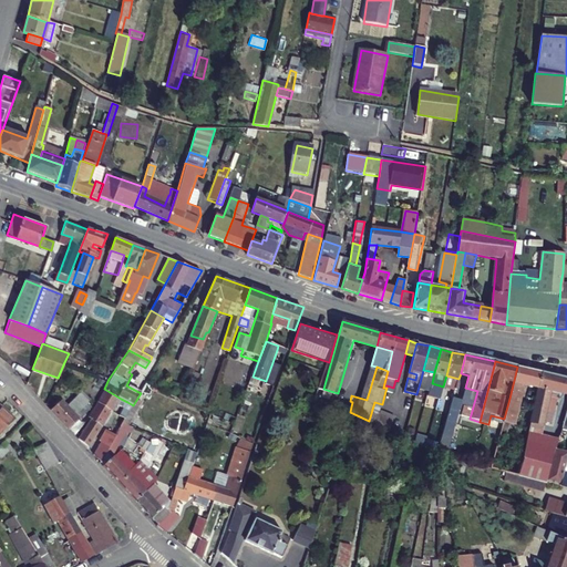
[(504,419),(503,421),(509,422),(515,424),(525,384),(538,388),(542,373),(517,367),(509,399),(504,419)]
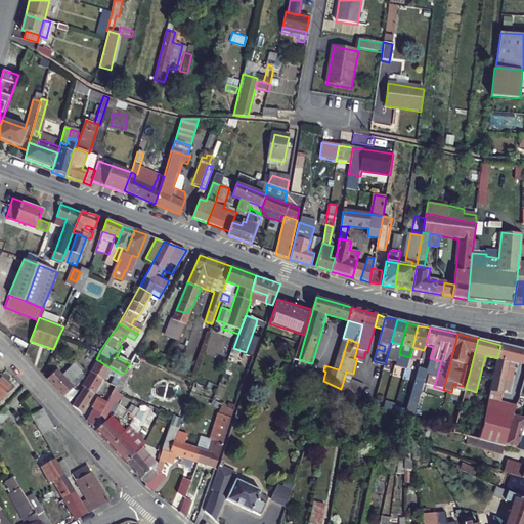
[(497,358),(487,399),(499,403),(509,364),(523,366),(523,349),(500,345),(497,358)]
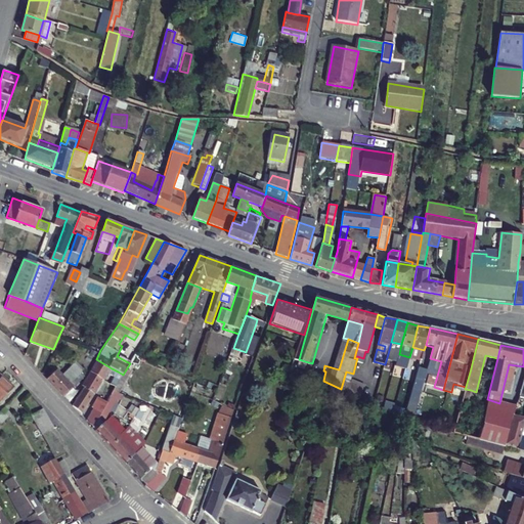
[(243,362),(246,352),(233,348),(229,357),(243,362)]
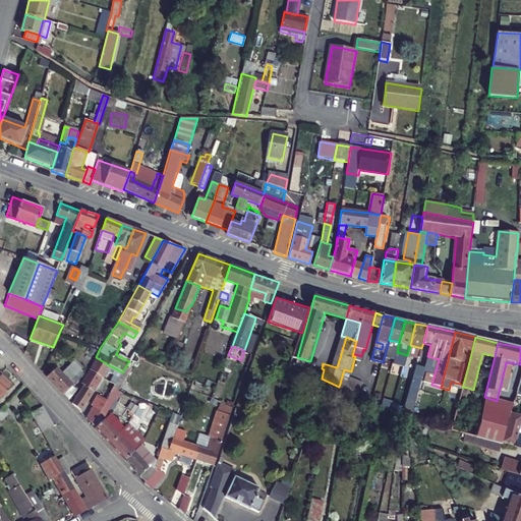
[(393,364),(396,355),(386,352),(383,362),(393,364)]
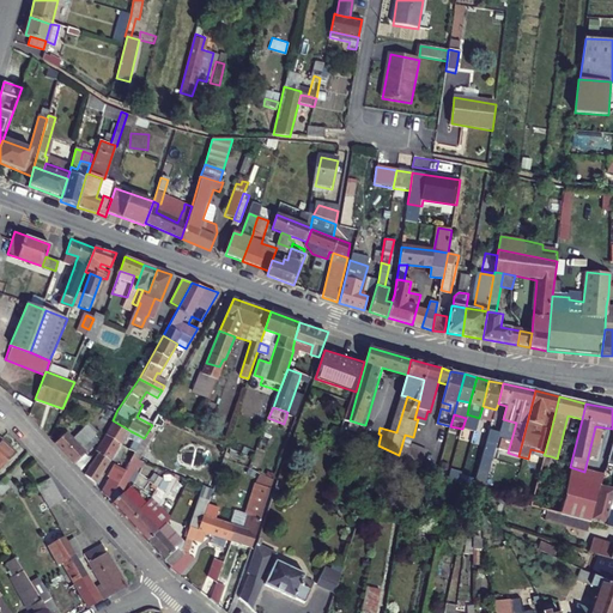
[(466,418),(462,429),(475,432),(479,422),(466,418)]
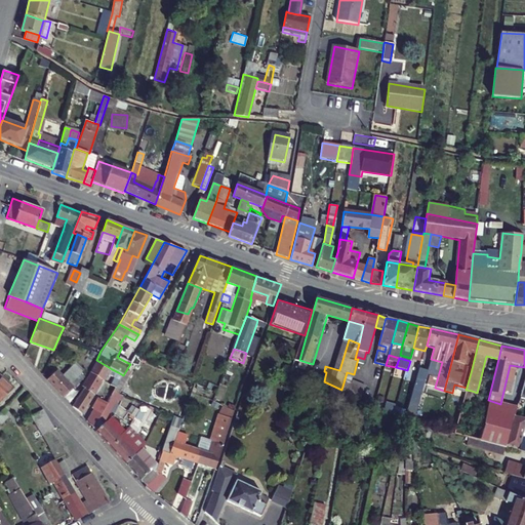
[(110,374),(112,369),(96,360),(90,375),(105,381),(106,382),(110,374)]
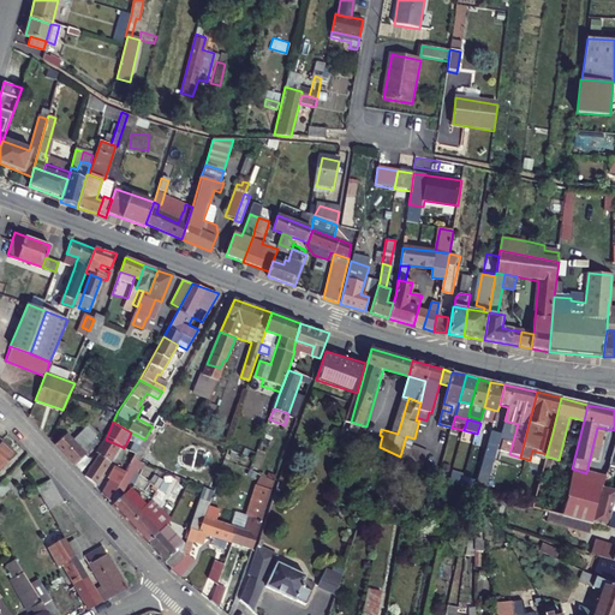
[(358,424),(351,422),(348,422),(341,448),(351,451),(358,424)]
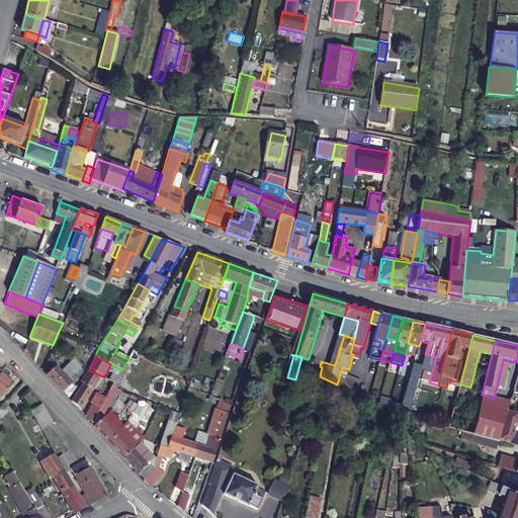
[(413,363),(414,359),(405,356),(402,365),(412,368),(413,363)]
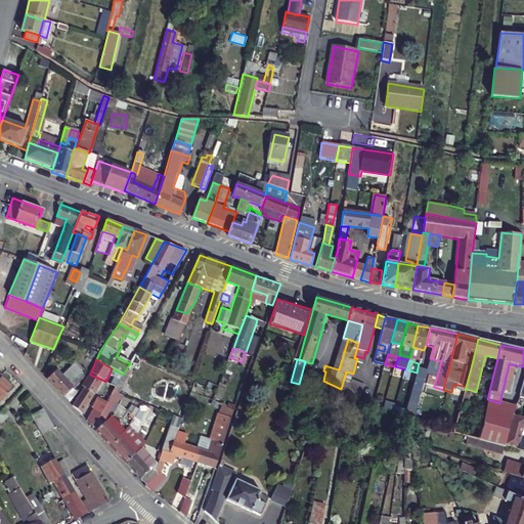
[(83,370),(76,362),(62,376),(56,370),(48,380),(64,397),(85,378),(81,373),(83,370)]
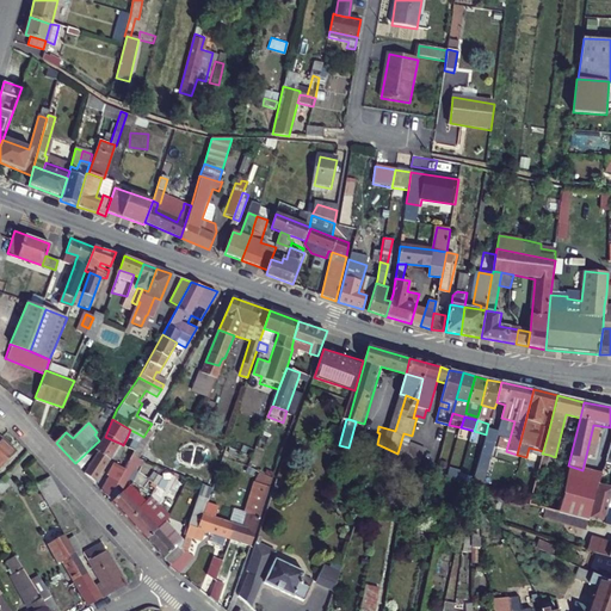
[(491,452),(497,431),(487,429),(486,434),(481,449),(491,452)]
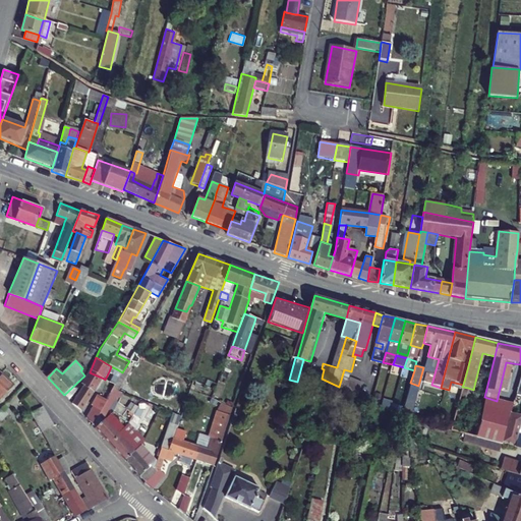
[(117,369),(111,366),(109,371),(115,375),(117,369)]
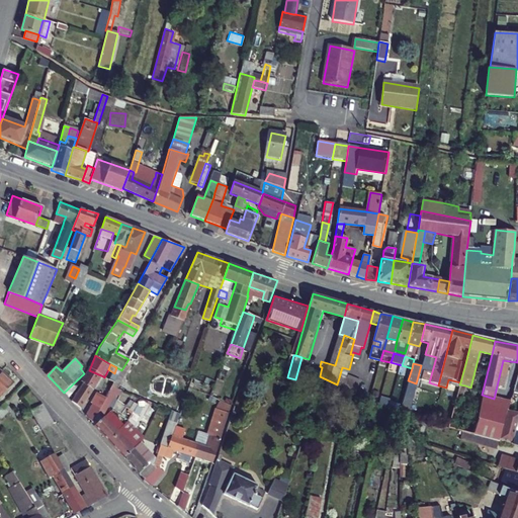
[(114,373),(110,380),(114,382),(121,370),(116,367),(114,373)]
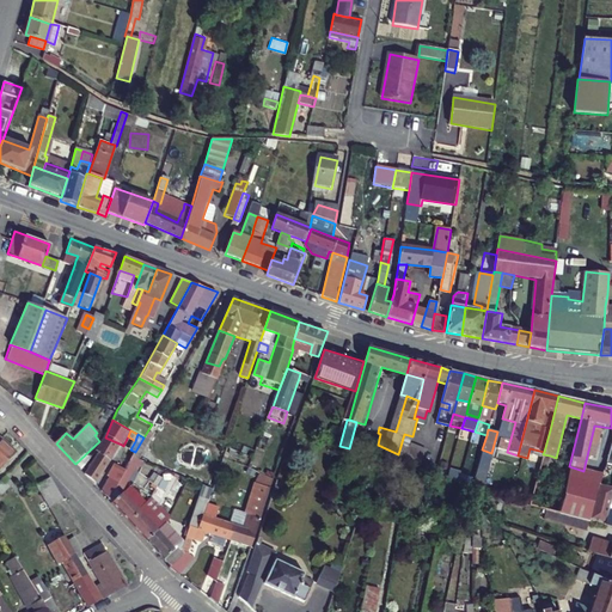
[(374,457),(378,445),(379,439),(363,434),(359,452),(374,457)]
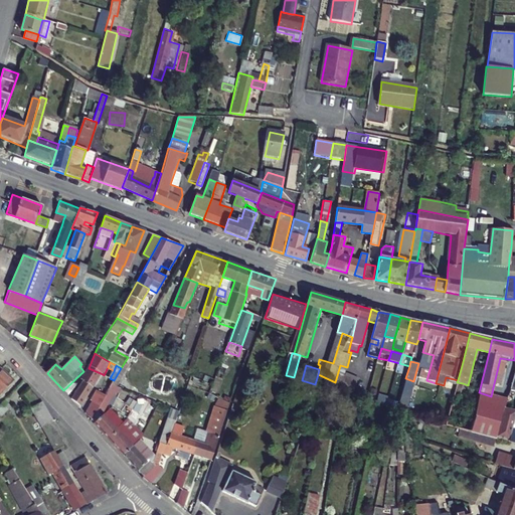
[(0,394),(14,380),(1,368),(0,369),(0,394)]
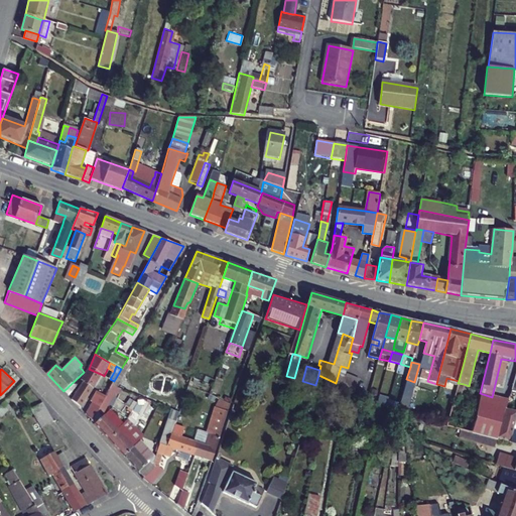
[(96,389),(103,375),(89,369),(85,374),(81,380),(85,383),(96,389)]
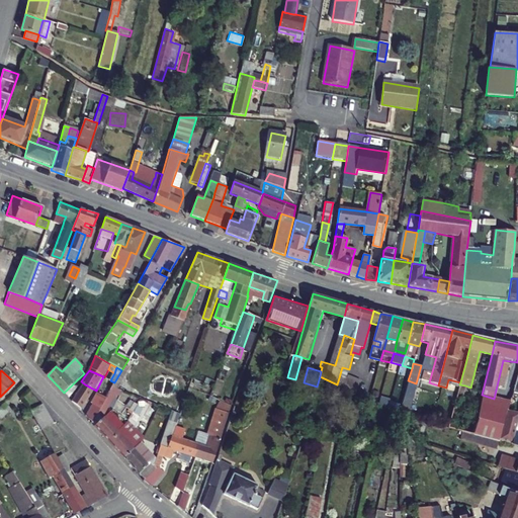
[(104,385),(105,386),(104,390),(109,393),(112,386),(114,382),(110,380),(107,379),(104,385)]
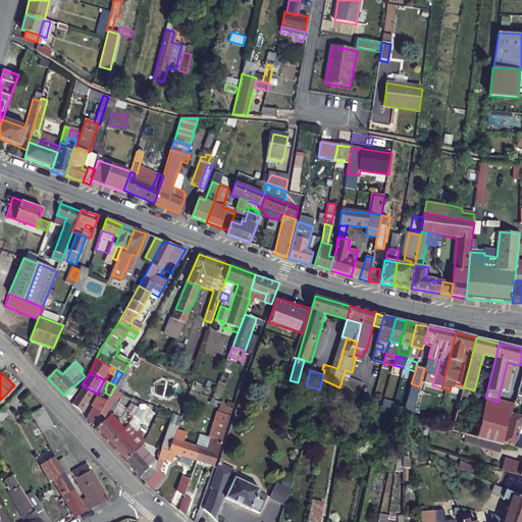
[(97,394),(86,387),(72,405),(83,412),(97,394)]
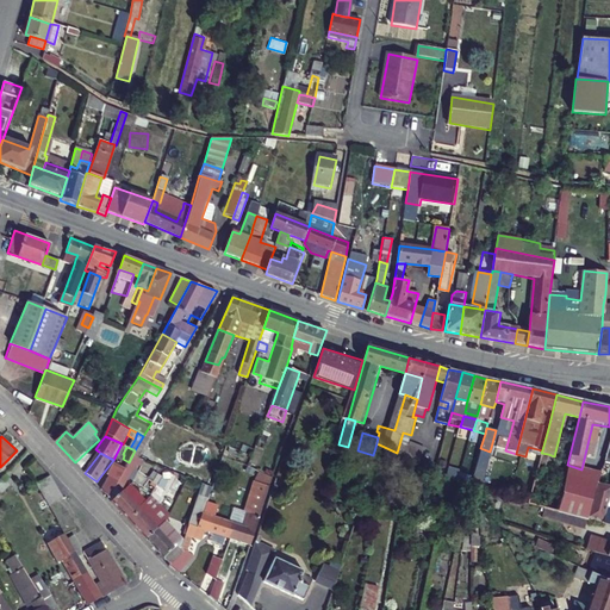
[(535,479),(541,480),(548,454),(541,453),(535,479)]
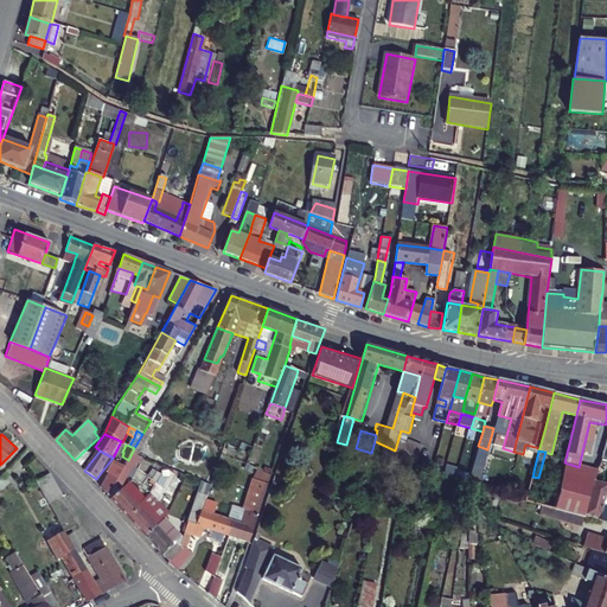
[(117,477),(117,478),(123,481),(138,457),(132,453),(128,460),(125,466),(117,477)]
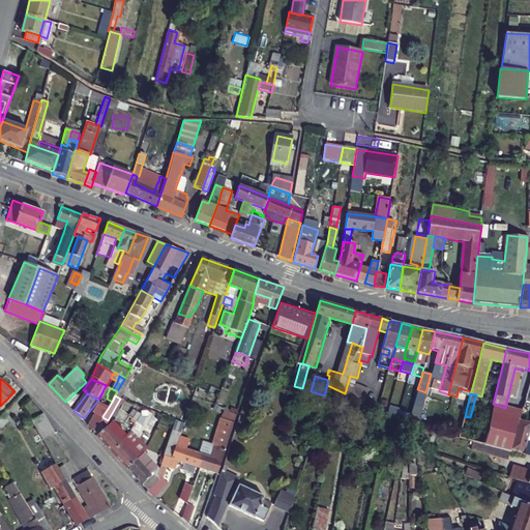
[(102,416),(109,407),(99,401),(93,411),(95,412),(88,424),(88,425),(94,432),(102,417),(102,416)]
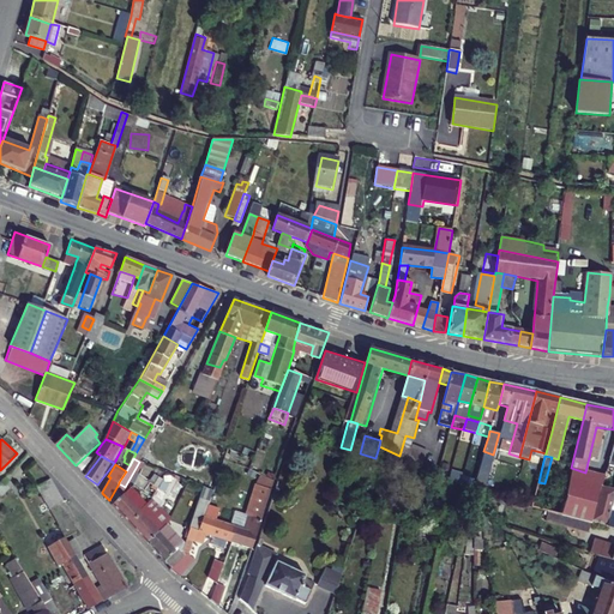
[(602,479),(602,477),(585,473),(571,468),(560,515),(590,523),(602,479)]
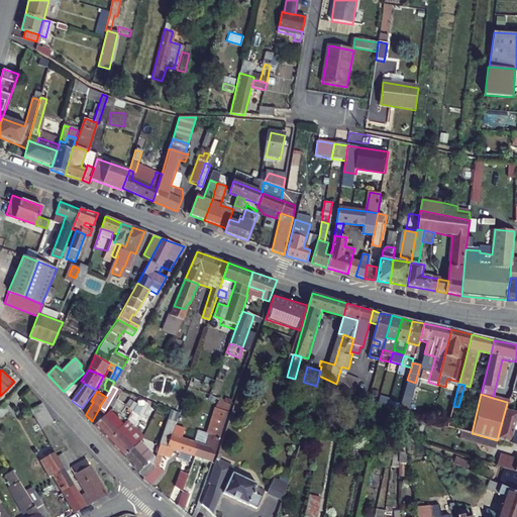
[(0,416),(10,406),(4,400),(0,404),(0,416)]
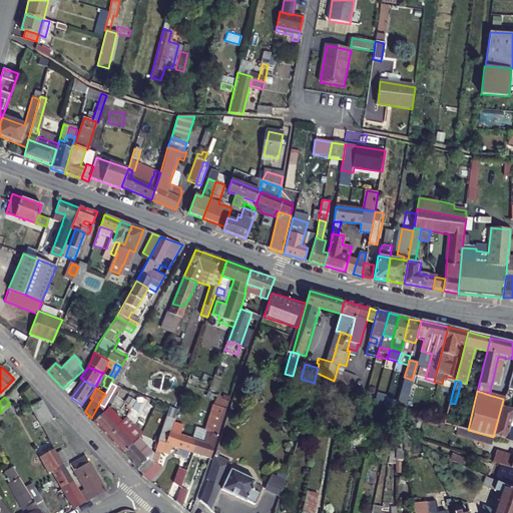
[(224,419),(230,401),(225,399),(219,418),(224,419)]
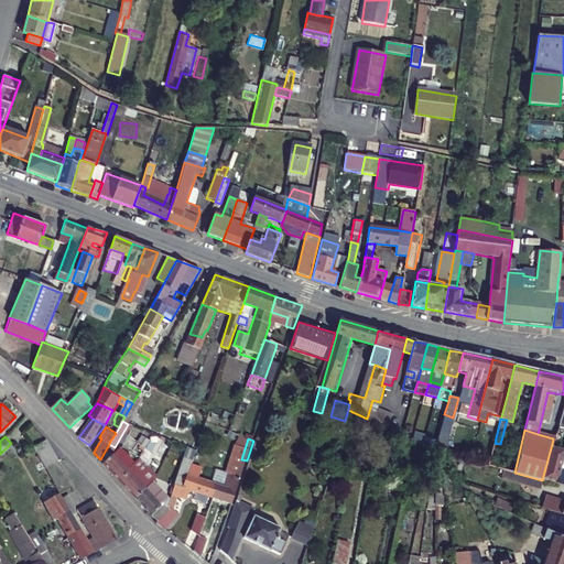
[(563,468),(561,468),(563,457),(563,442),(553,440),(542,480),(544,480),(545,478),(563,484),(563,468)]
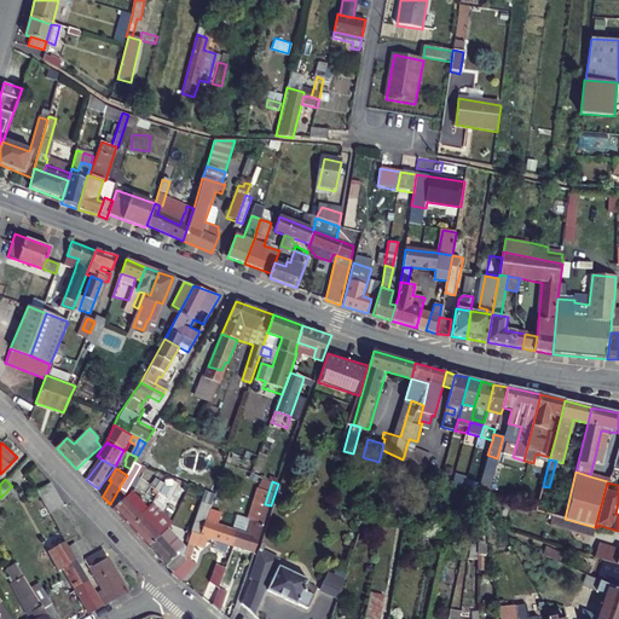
[(41,499),(56,491),(51,484),(38,491),(41,499)]
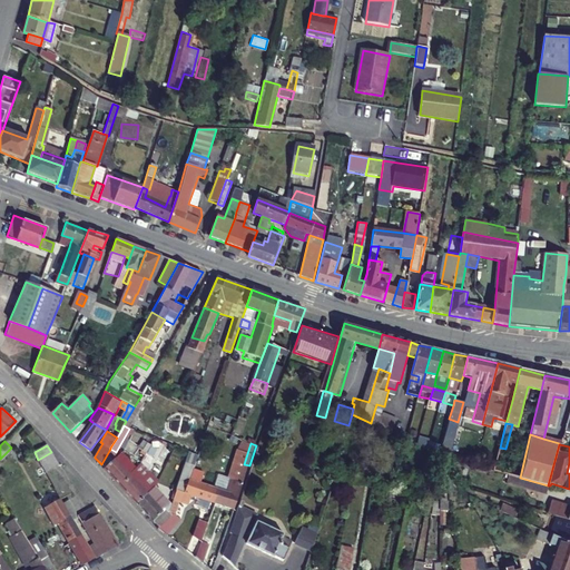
[(38,460),(42,467),(56,459),(51,452),(38,460)]
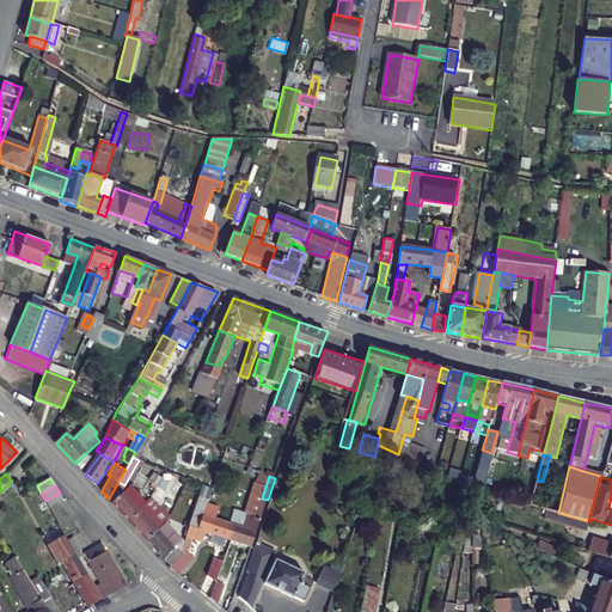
[(146,507),(130,491),(126,495),(141,512),(146,507)]
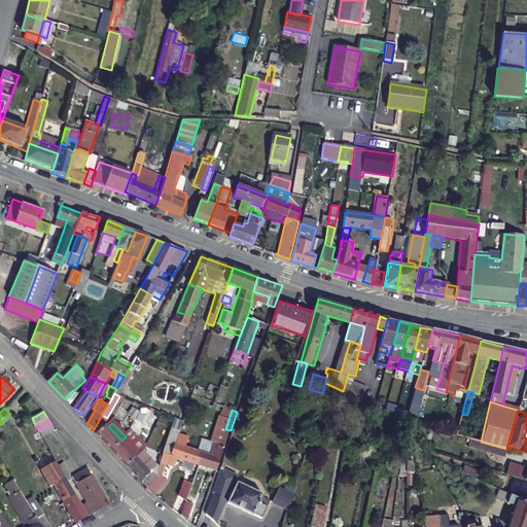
[(55,431),(51,424),(39,431),(43,437),(55,431)]
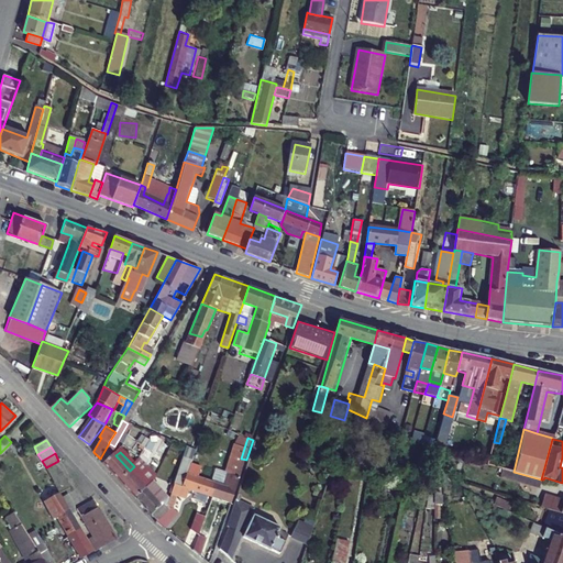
[(130,471),(116,455),(113,453),(103,462),(120,479),(130,471)]
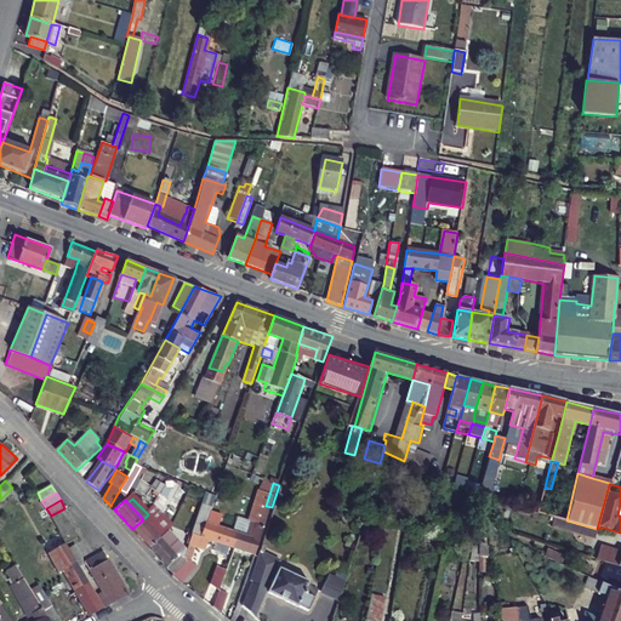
[(211,507),(201,503),(191,534),(197,536),(198,531),(203,534),(205,527),(206,523),(211,507)]
